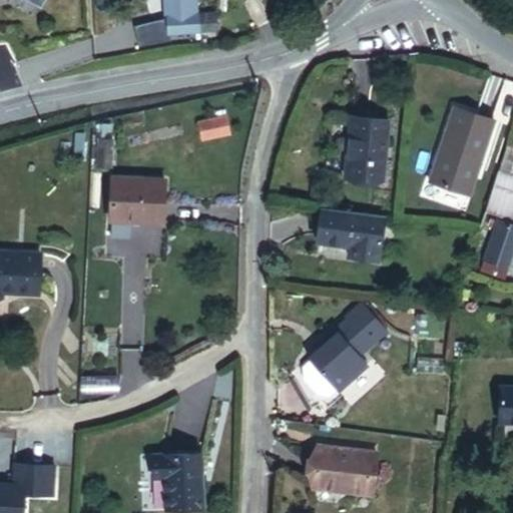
[(194,0),(159,0),(163,3),(167,45),(200,42),(198,24),(194,0)]
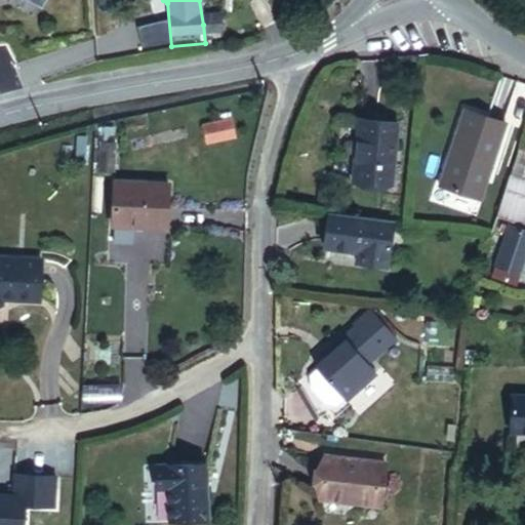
[(220,24),(203,25),(205,43),(223,41),(220,24)]
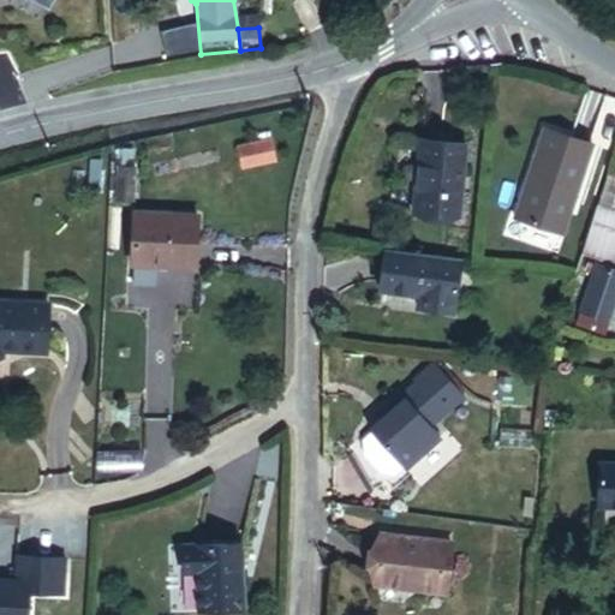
[(243,168),(279,160),(273,135),(237,143),(243,168)]
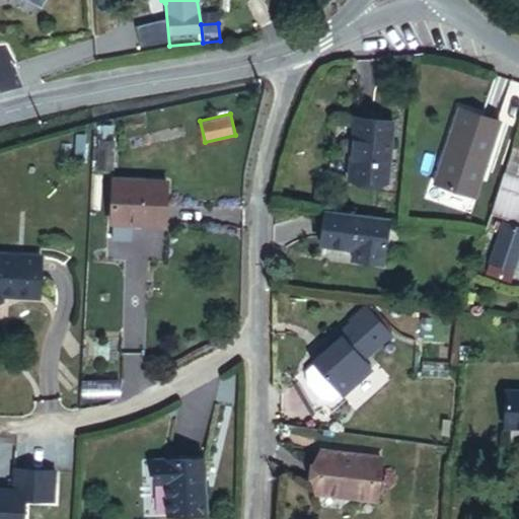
[(494,167),(499,169),(512,133),(471,116),(445,191),(482,202),(494,167)]
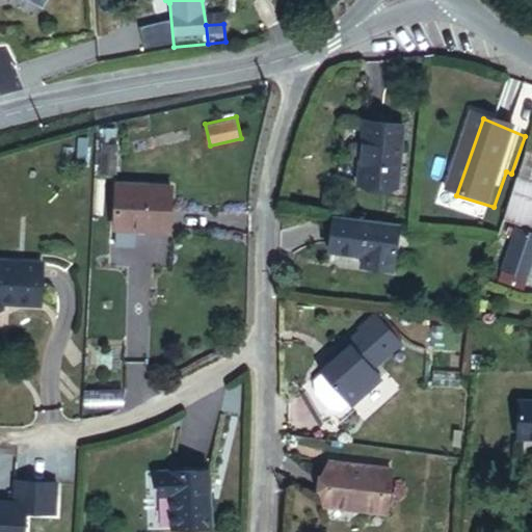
[(364,192),(402,195),(408,135),(370,132),(364,192)]
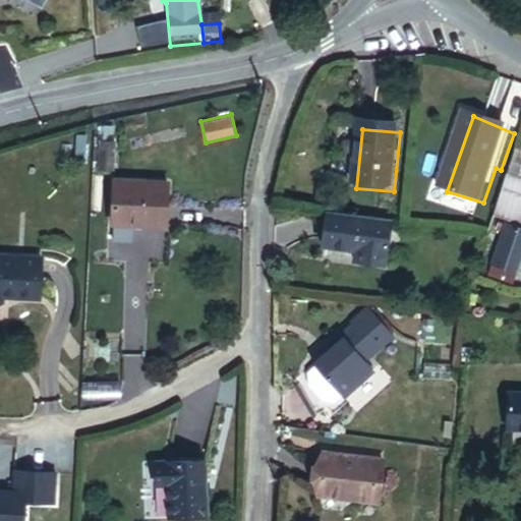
[(500,228),(520,235),(520,194),(512,191),(500,228)]
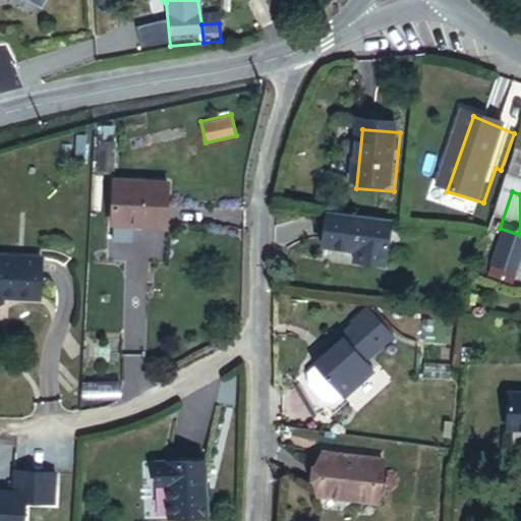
[(122,237),(178,242),(182,199),(127,194),(122,237)]
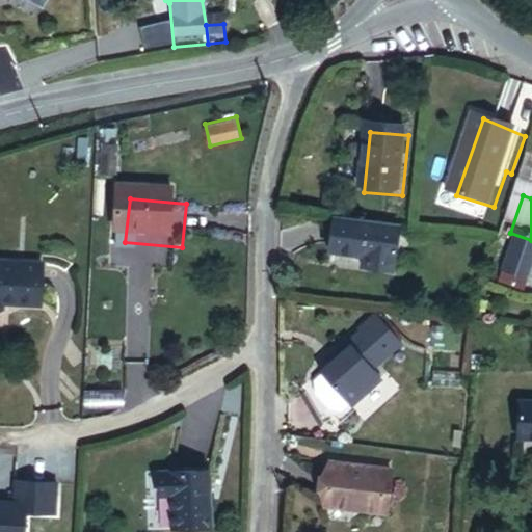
[(381,256),(398,256),(398,243),(347,237),(345,259),(381,263),(381,256)]
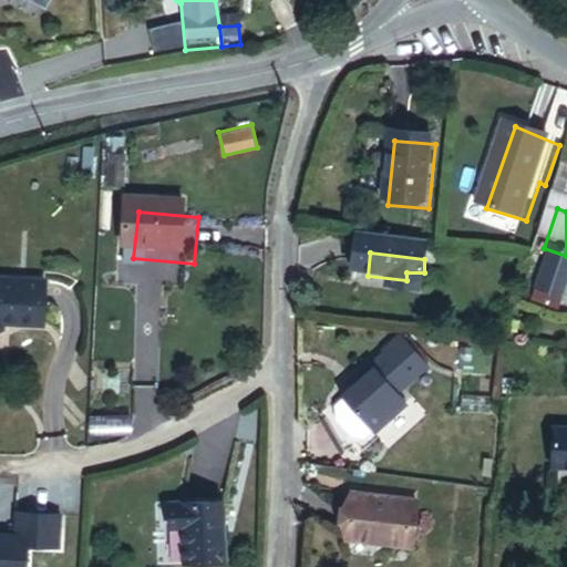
[(424,291),(442,292),(444,256),(424,256),(424,259),(424,272),(424,280),(424,291)]
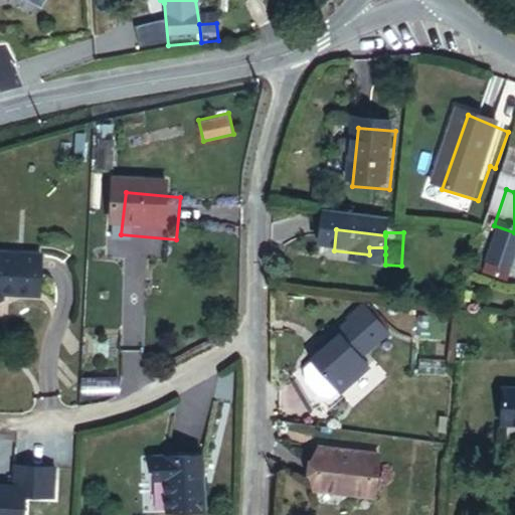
[(479,273),(495,277),(504,240),(489,236),(479,273)]
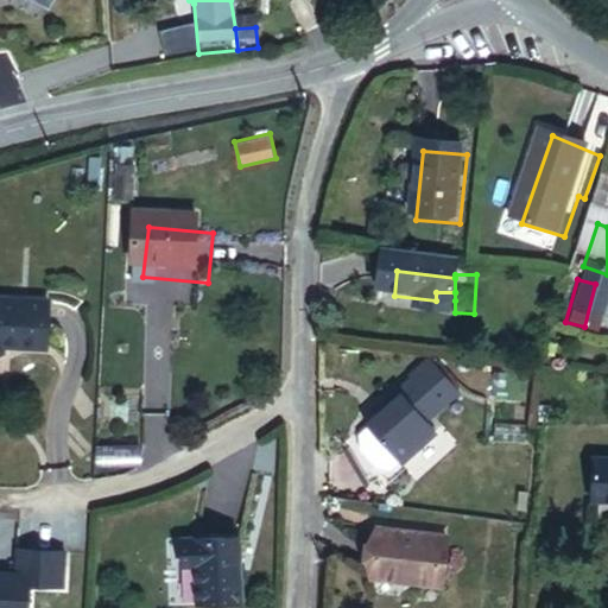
[(13,373),(50,373),(50,325),(0,324),(0,380),(13,381),(13,373)]
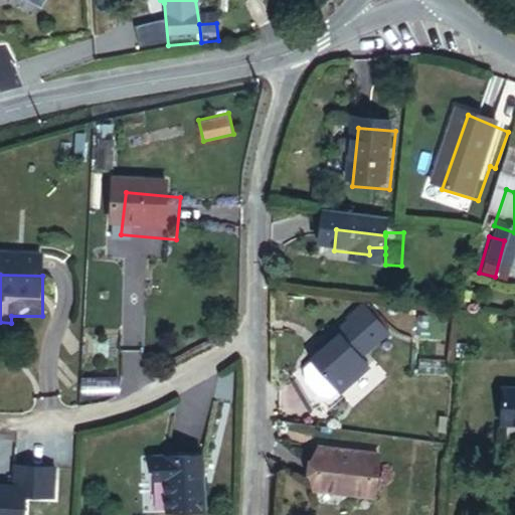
[(364,359),(375,349),(353,328),(343,338),(364,359)]
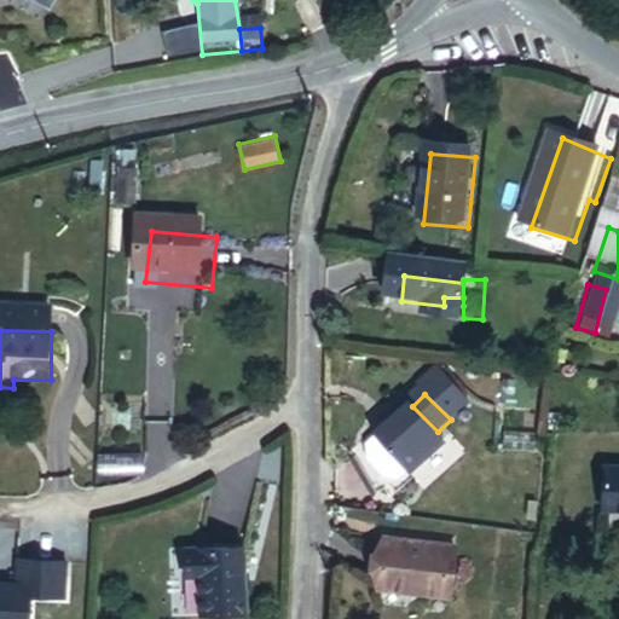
[(398,504),(443,462),(432,450),(444,438),(438,432),(412,406),(380,438),(387,445),(370,460),(365,464),(368,479),(387,499),(398,504)]
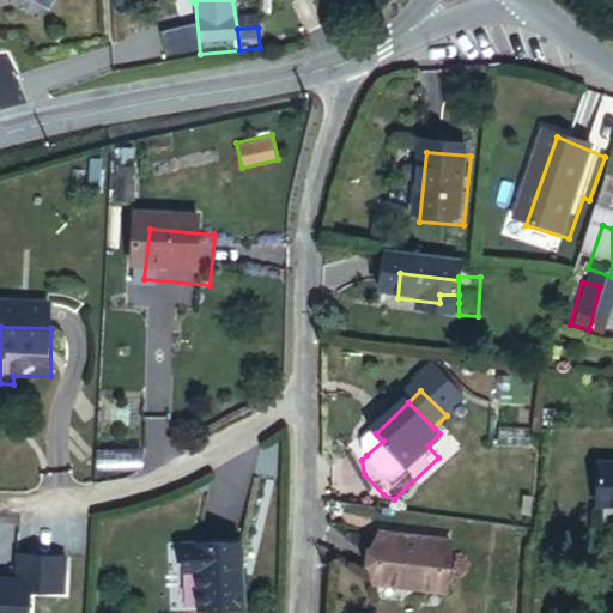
[(587,501),(612,501),(612,461),(587,461),(587,501)]
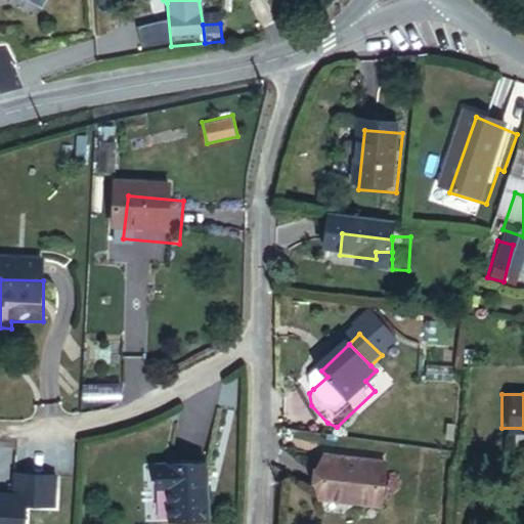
[(55,510),(56,474),(13,472),(13,495),(0,494),(0,523),(28,523),(29,509),(55,510)]
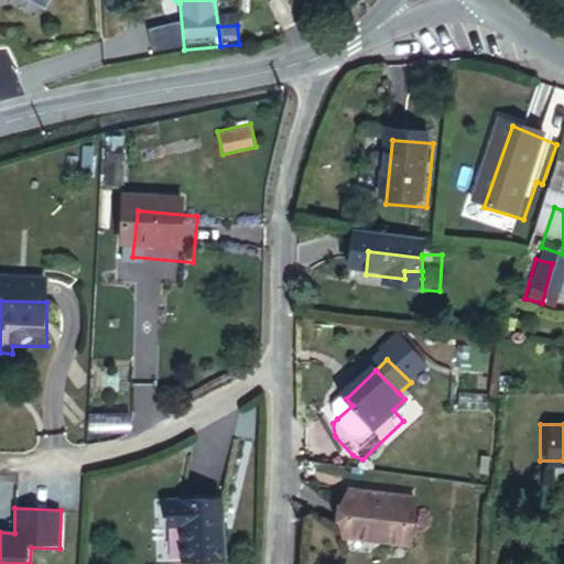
[(335,562),(400,563),(401,517),(337,514),(335,562)]
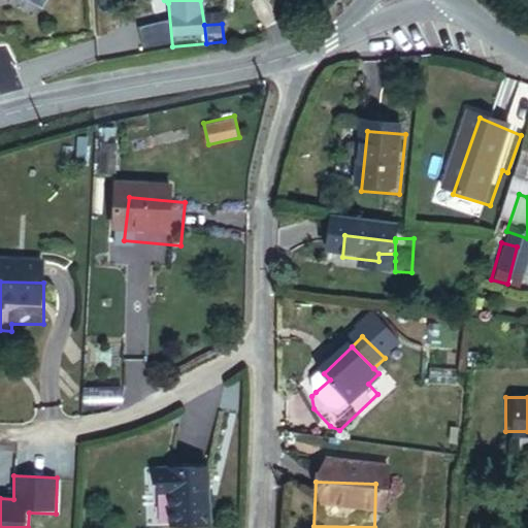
[(173,527),(210,527),(210,495),(165,495),(164,519),(174,519),(173,527)]
